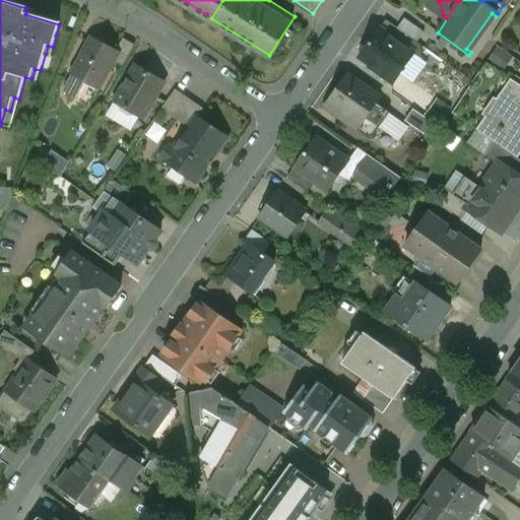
[(513,0),(495,0),(503,5),(508,8),(513,0)]
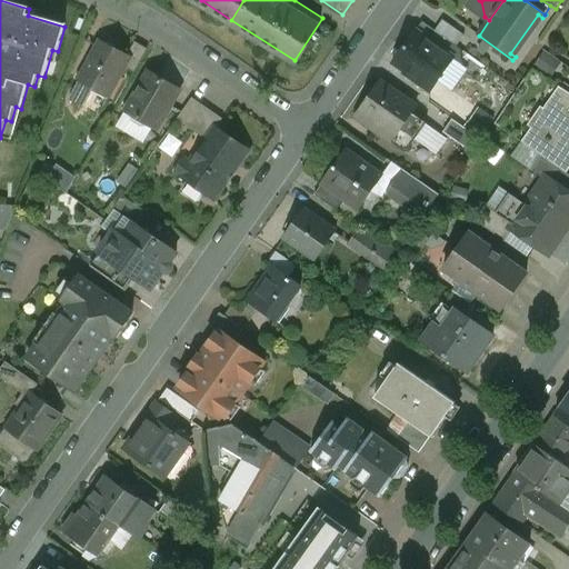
[(465,36),(442,21),(436,31),(446,39),(457,47),(465,36)]
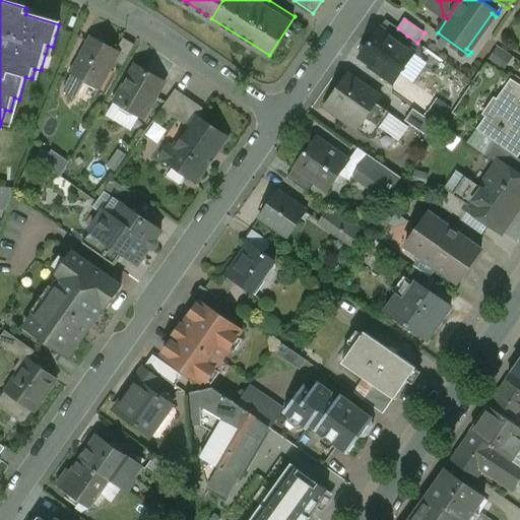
[(398,28),(387,21),(386,21),(381,29),(401,44),(407,36),(398,28)]
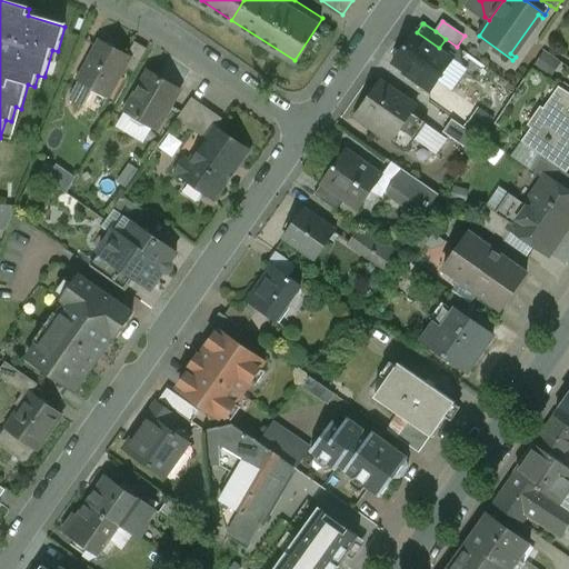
[(417,32),(416,32),(395,63),(418,80),(416,82),(431,92),(455,59),(439,48),(417,32)]
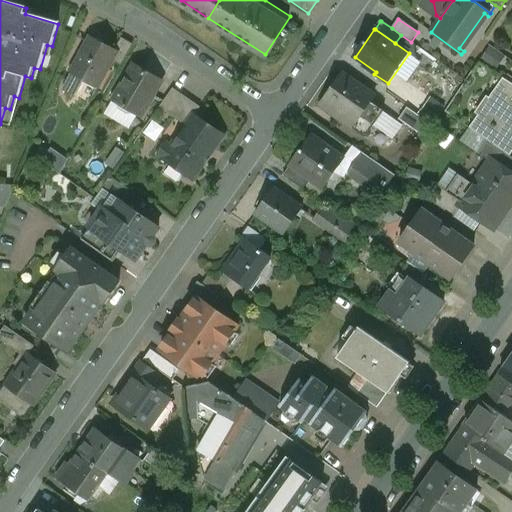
[(93,38),(72,74),(85,81),(86,80),(98,87),(97,88),(98,89),(113,63),(119,53),(116,52),(93,38)]
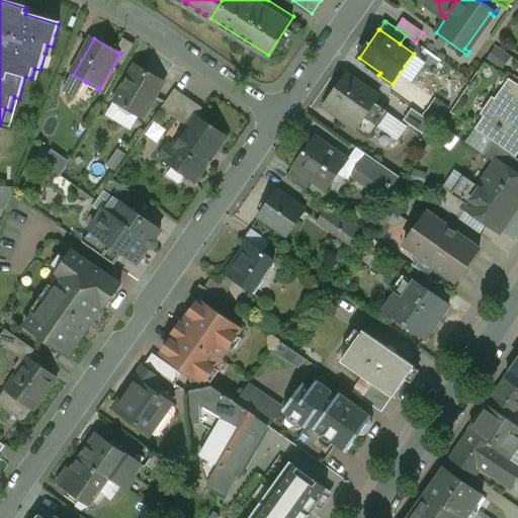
[(136,47),(124,40),(117,53),(120,54),(114,64),(123,69),(136,47)]
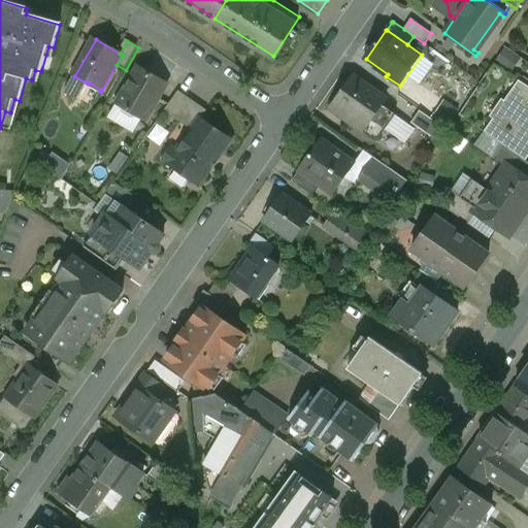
[(169,85),(138,67),(130,81),(131,83),(122,99),(121,99),(117,105),(141,121),(155,98),(160,101),(169,85)]
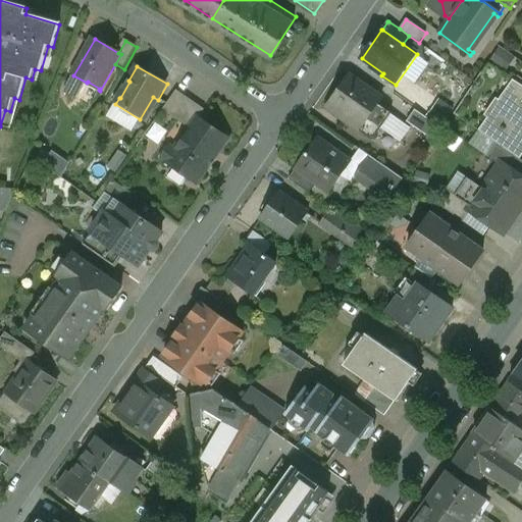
[(381,100),(347,75),(328,102),(341,110),(336,116),(359,132),(381,100)]
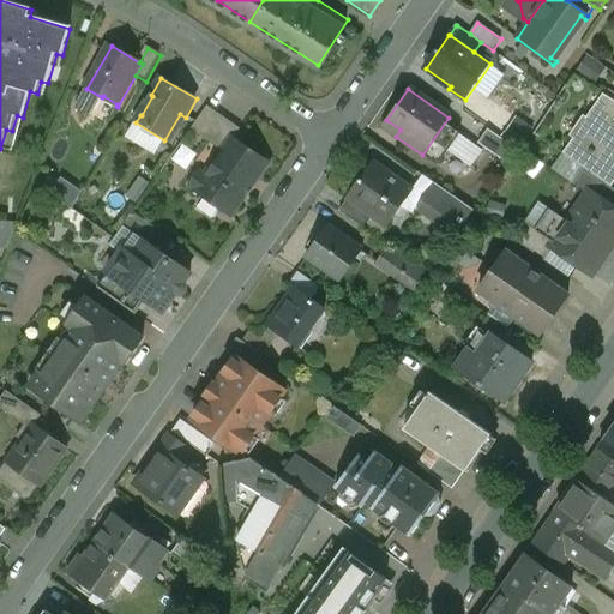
[(613,102),(602,95),(587,119),(587,120),(563,155),(583,169),(611,188),(613,181),(613,102)]
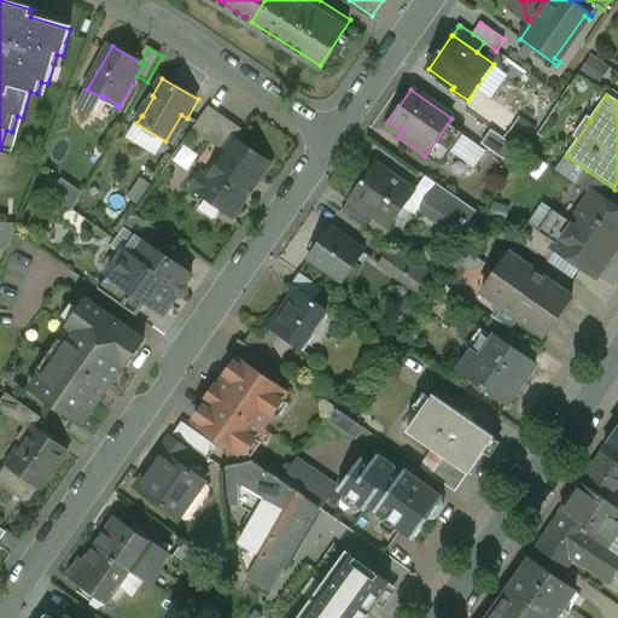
[(530,144),(514,132),(508,141),(524,152),(530,144)]
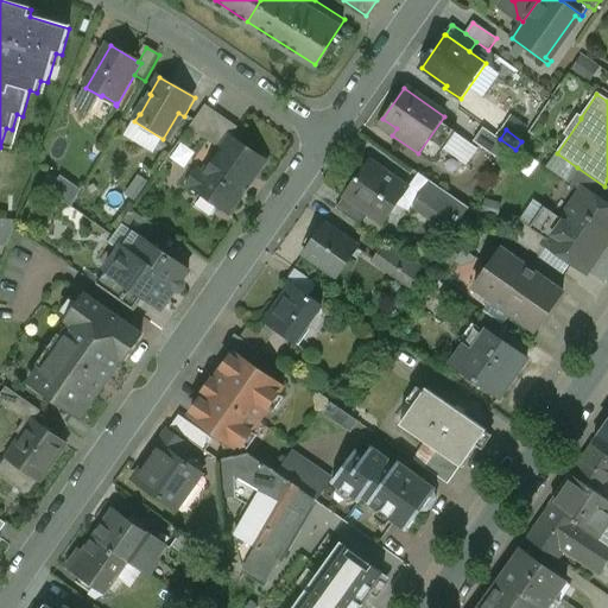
[(444,150),(470,164),(481,145),(456,131),(444,150)]
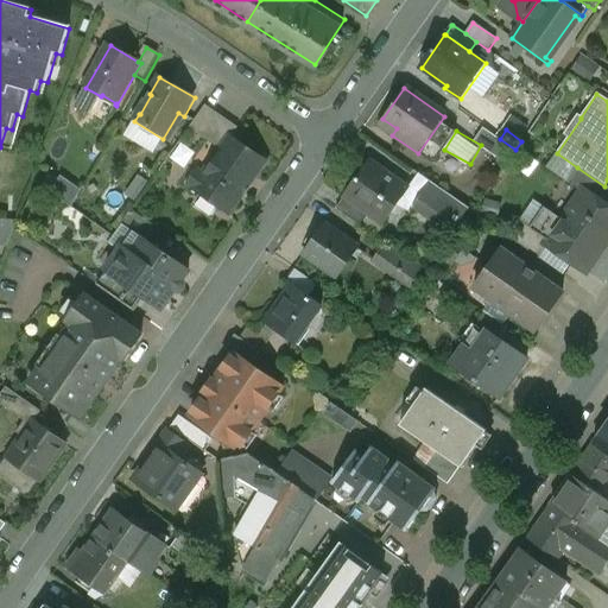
[(230,138),(204,177),(202,176),(194,189),(229,213),(265,162),(230,138)]
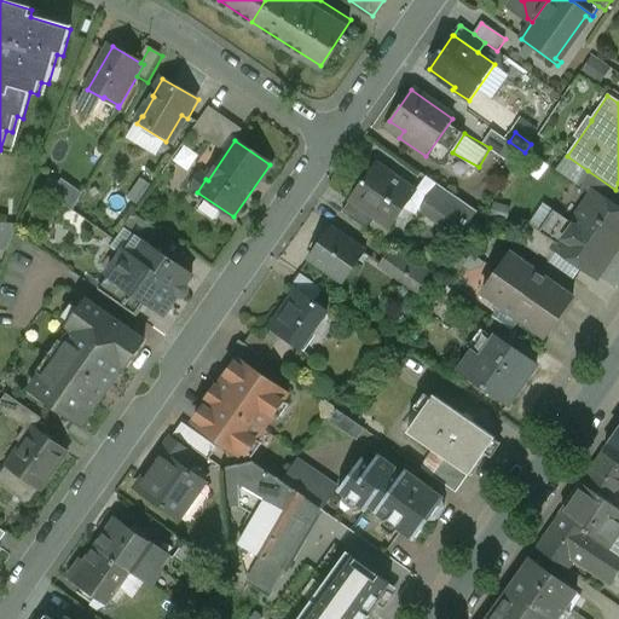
[(415,192),(375,165),(351,201),(351,202),(376,219),(391,229),(405,207),(415,192)]
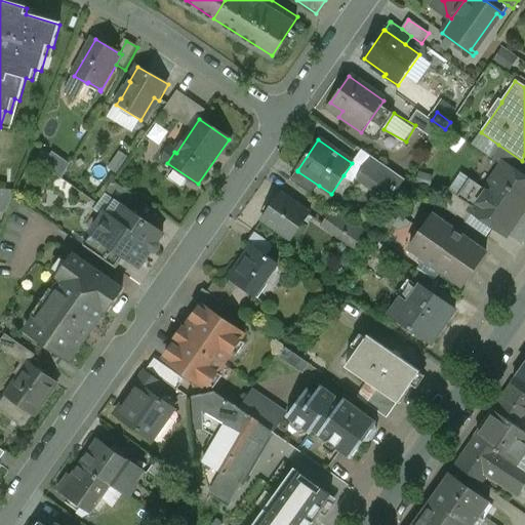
[(524,162),(522,161),(498,145),(490,157),(501,165),(502,163),(524,178),(524,177),(524,162)]
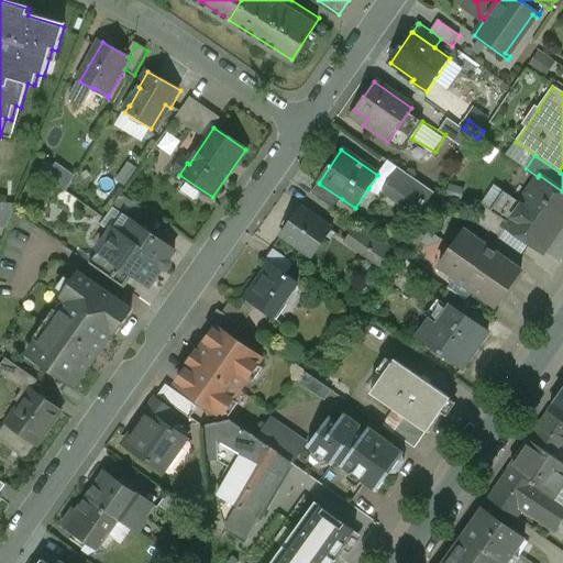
[(405,174),(387,161),(377,175),(395,187),(405,174)]
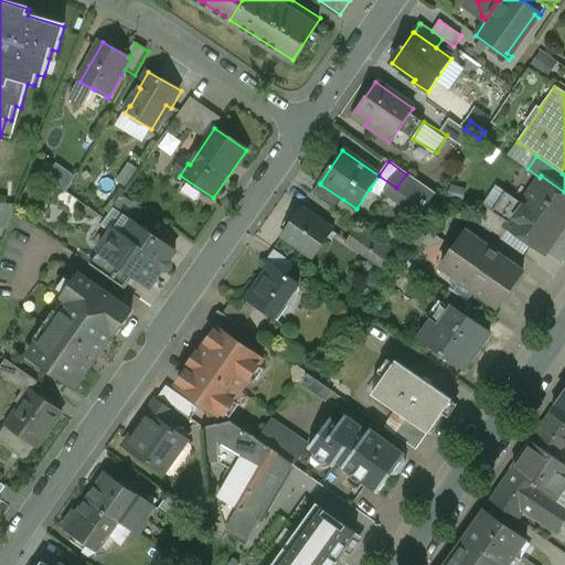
[(434,193),(406,174),(396,188),(379,176),(370,189),(382,198),(386,192),(415,212),(416,210),(424,206),(434,193)]
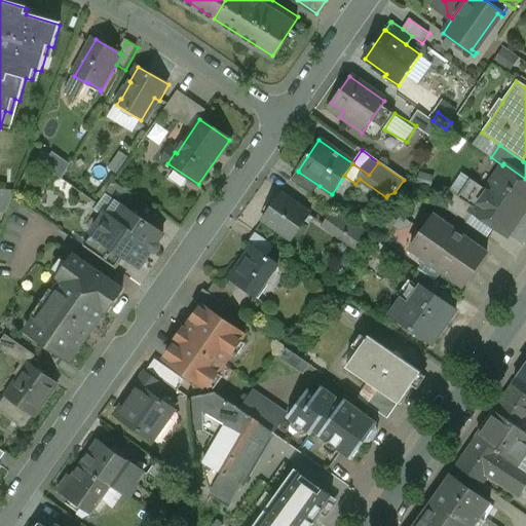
[(525,179),(503,163),(502,165),(485,191),(470,180),(457,197),(473,209),(471,212),(474,214),(505,235),(525,205),(525,179)]
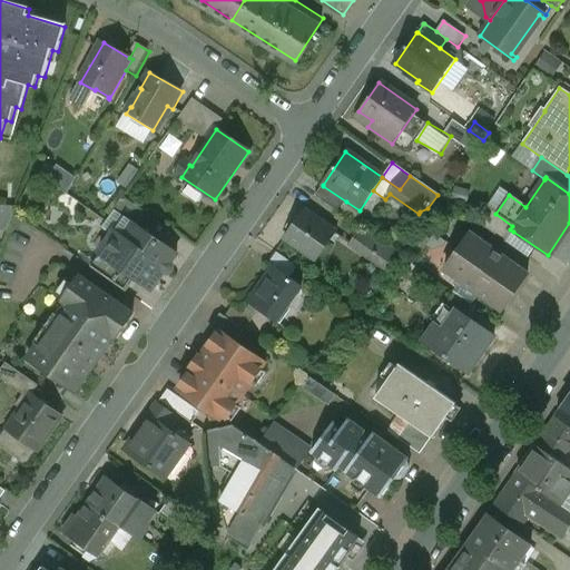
[(346,202),(323,186),(316,197),(338,213),(346,202)]
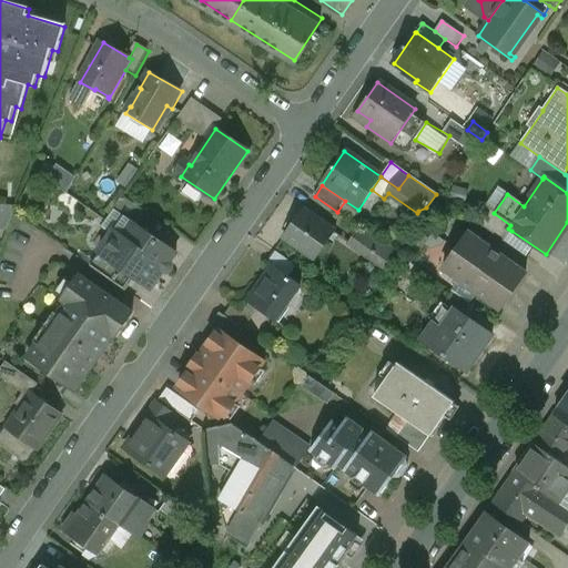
[(170,230),(123,199),(113,212),(124,220),(125,217),(161,242),(170,230)]
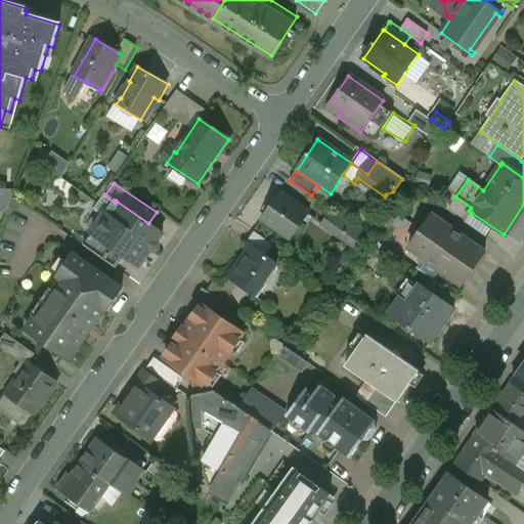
[(0,210),(14,210),(14,186),(0,186),(0,210)]
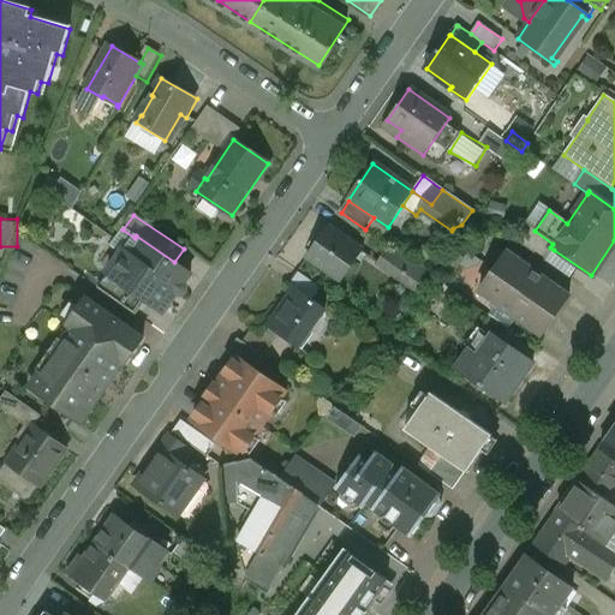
[(535,231),(529,226),(517,243),(545,262),(554,250),(550,248),(553,244),(535,231)]
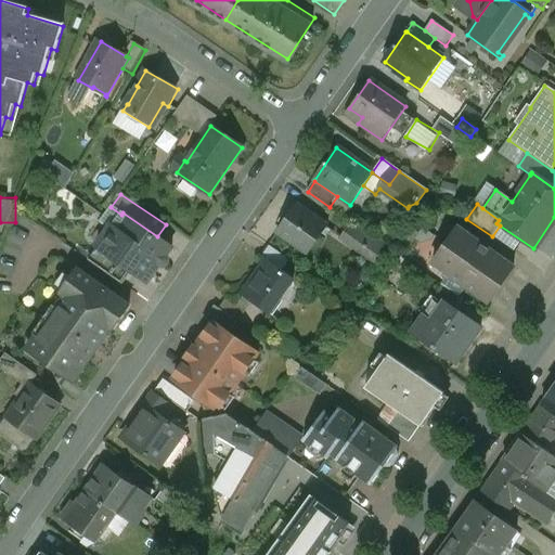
[(326,227),(296,206),(275,234),(307,256),(326,227)]
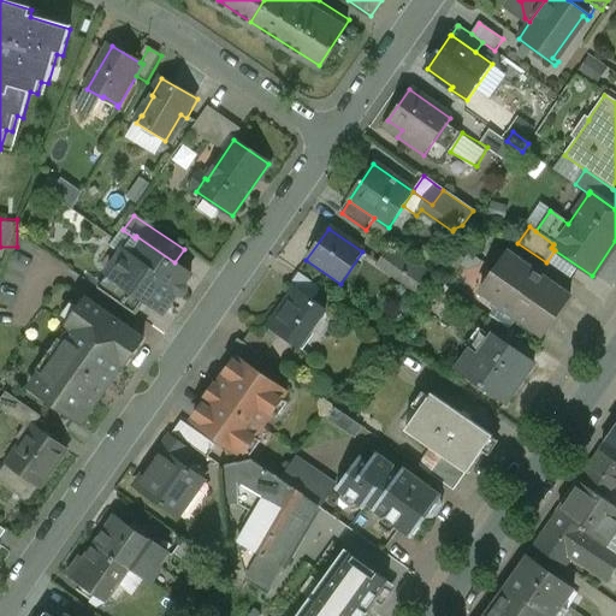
[(123,230),(111,248),(122,255),(135,238),(123,230)]
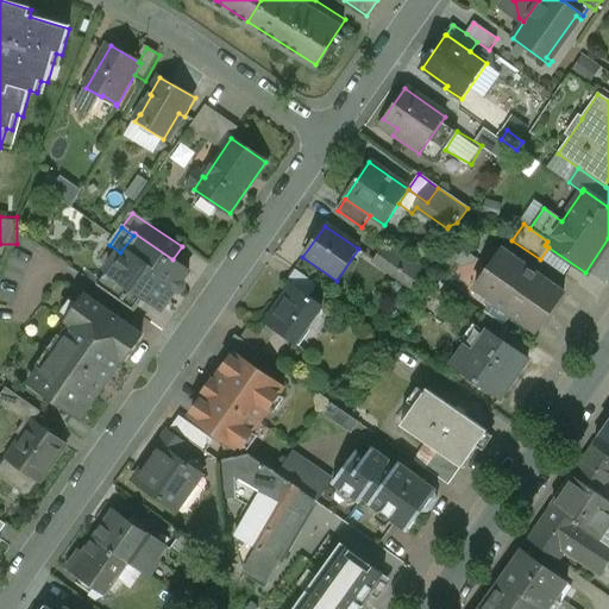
[(173,259),(135,233),(133,236),(120,252),(106,272),(145,300),(161,311),(175,292),(177,293),(180,293),(181,293),(182,292),(184,290),(186,287),(184,284),(184,282),(182,281),(189,271),(173,259)]
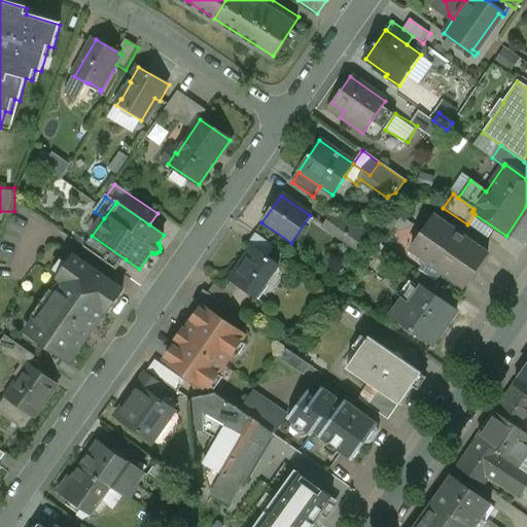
[(339,215),(336,219),(330,216),(322,227),(341,241),(352,224),(339,215)]
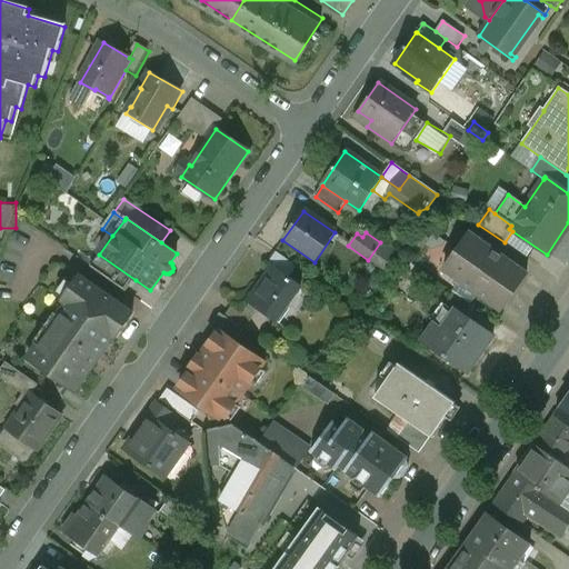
[(526,273),(469,233),(443,270),(501,310),(526,273)]
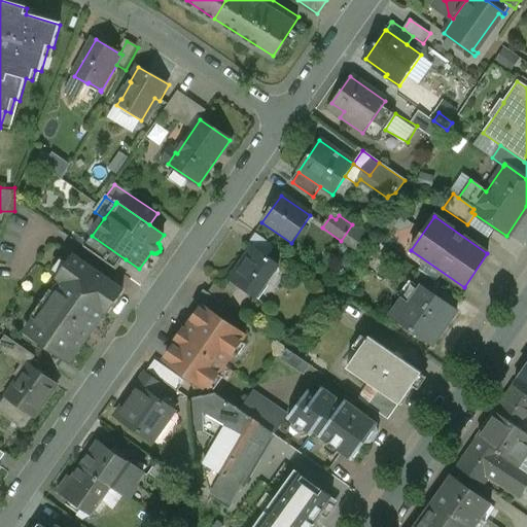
[(126,259),(92,236),(83,248),(116,272),(126,259)]
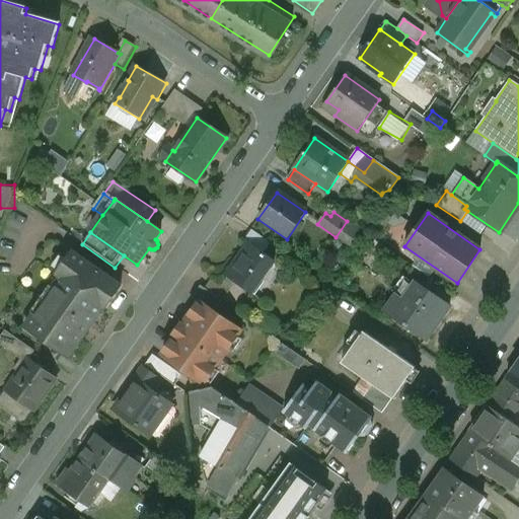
[(249,244),(227,277),(251,293),(274,262),(249,244)]
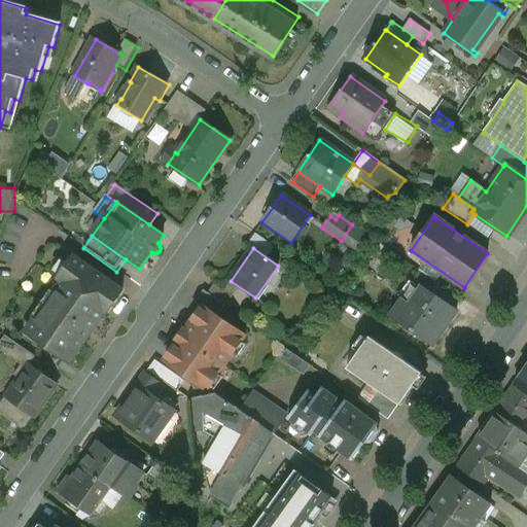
[(123,291),(73,256),(58,279),(63,282),(55,293),(58,295),(38,322),(35,320),(26,334),(70,364),(106,313),(107,314),(123,291)]
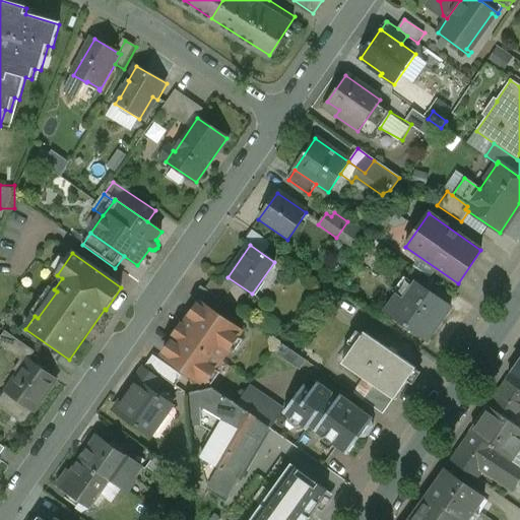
[(435,281),(414,267),(406,278),(415,284),(416,283),(428,291),(435,281)]
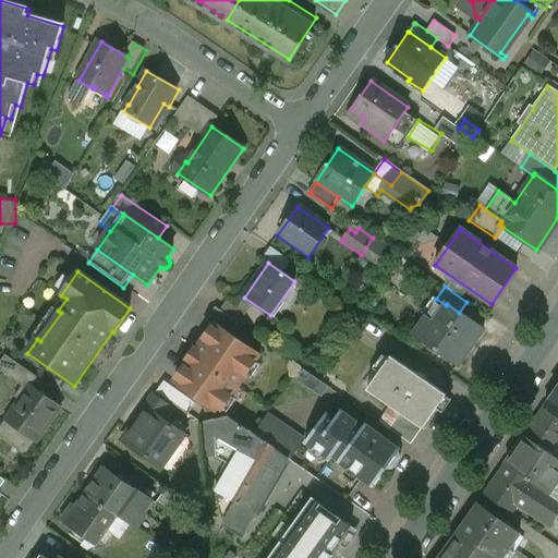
[(446,305),(434,322),(427,317),(414,336),(458,366),(483,329),(459,313),(447,304),(446,305)]
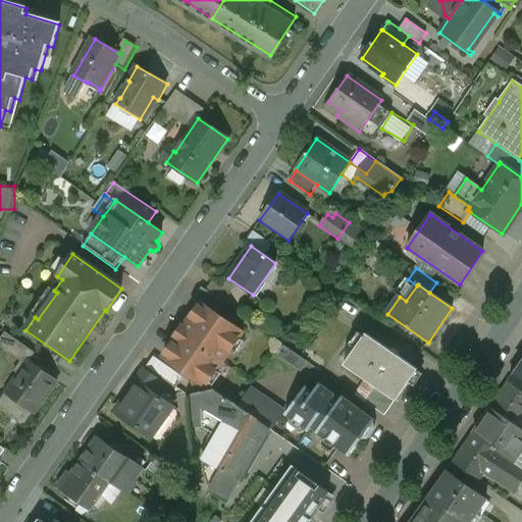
[(223,304),(202,289),(193,301),(200,305),(201,304),(215,315),(223,304)]
